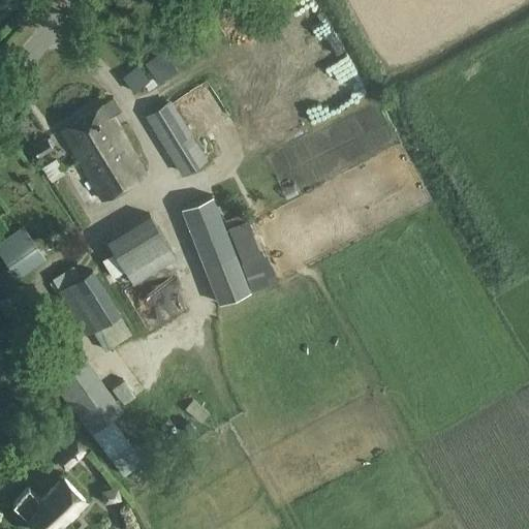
[(189,31),(163,48),(175,64),(199,47),(189,31)]
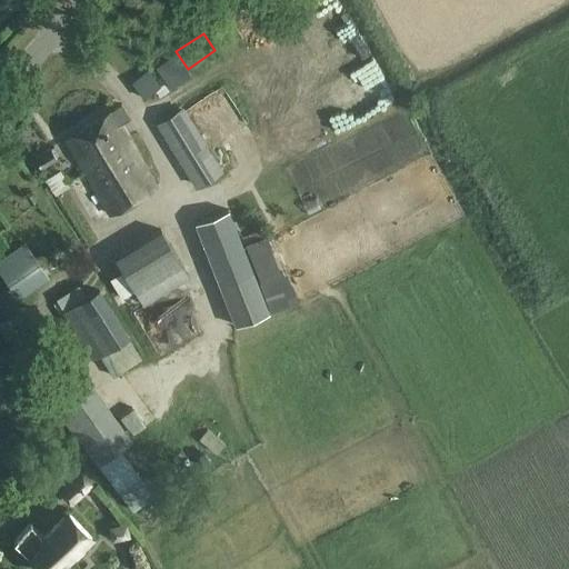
[(142,99),(160,86),(147,69),(130,81),(142,99)]
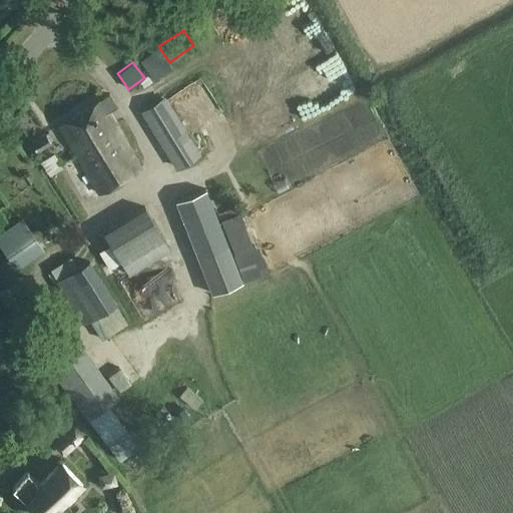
[(325,120),(364,96),(355,82),(356,81),(345,65),(306,90),(325,120)]
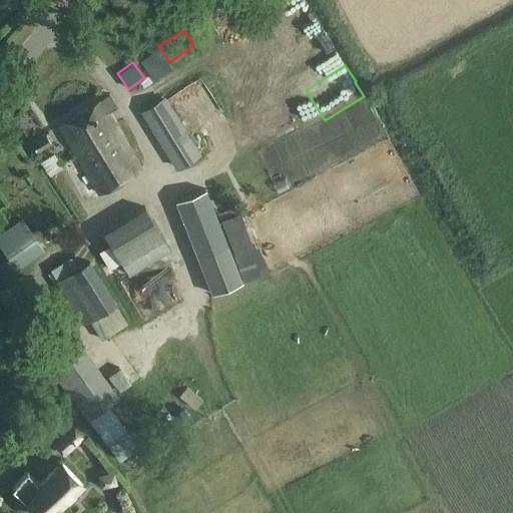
[(99,99),(59,126),(99,194),(141,169),(107,112),(116,106),(109,94),(100,100),(99,99)]
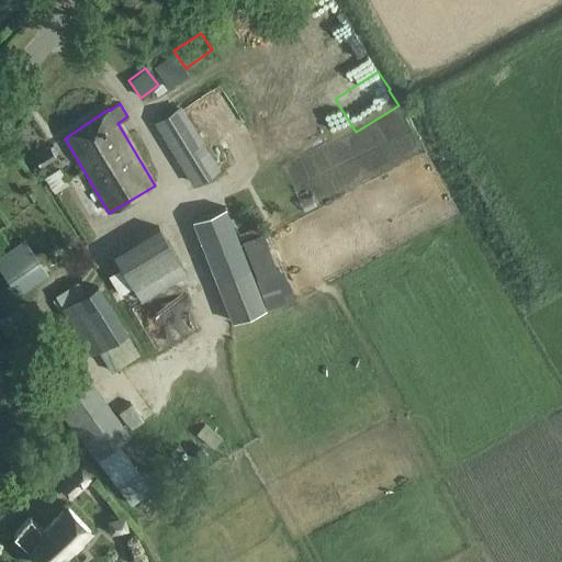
[(180,107),(154,123),(193,186),(220,168),(180,107)]
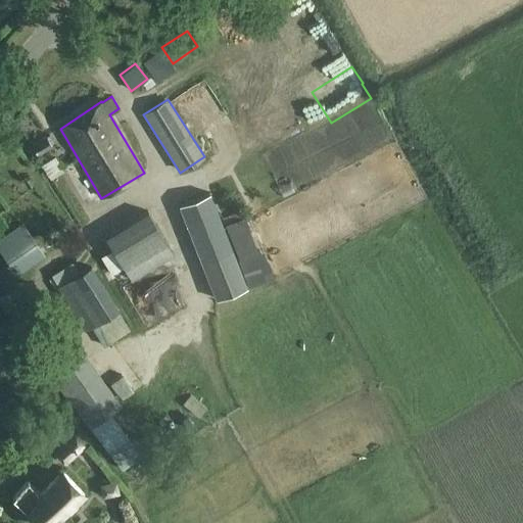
[(52,146),(46,137),(32,145),(38,155),(52,146)]
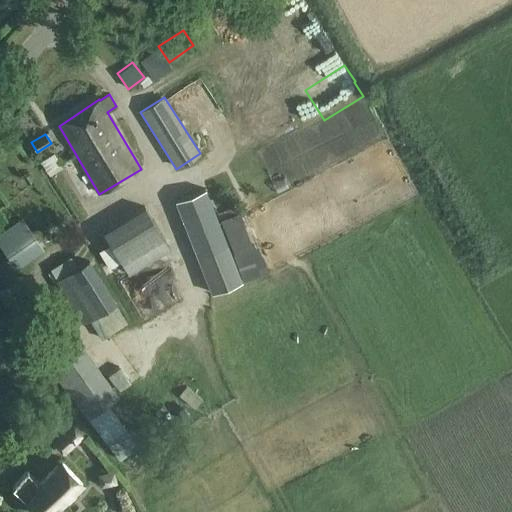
[(70,182),(83,179),(79,165),(66,168),(70,182)]
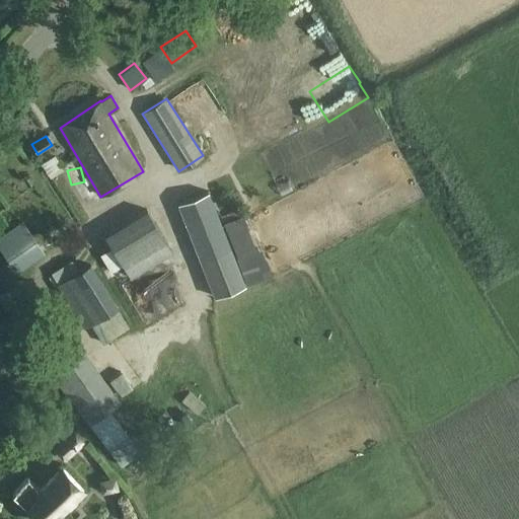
[(177,202),(214,297),(245,285),(209,190),(177,202)]
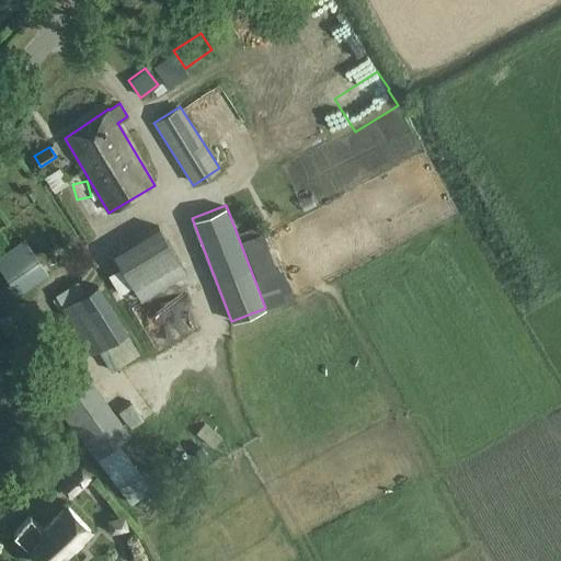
[(110,276),(121,294),(133,286),(141,301),(186,273),(159,228),(113,255),(122,270),(110,276)]
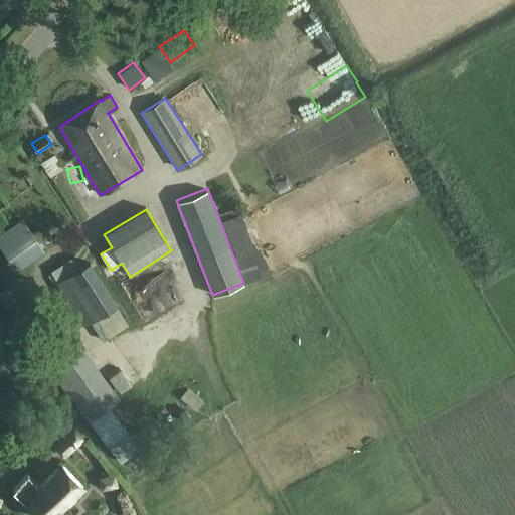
[(218,221),(243,283),(269,273),(262,253),(261,254),(258,245),(252,247),(238,212),(218,221)]
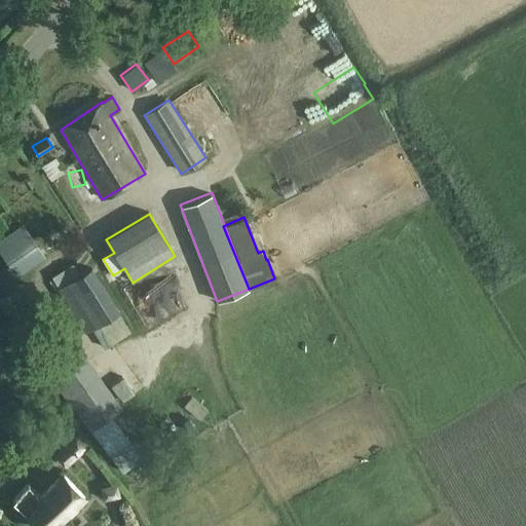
[(45,255),(23,223),(0,237),(0,251),(16,275),(45,255)]
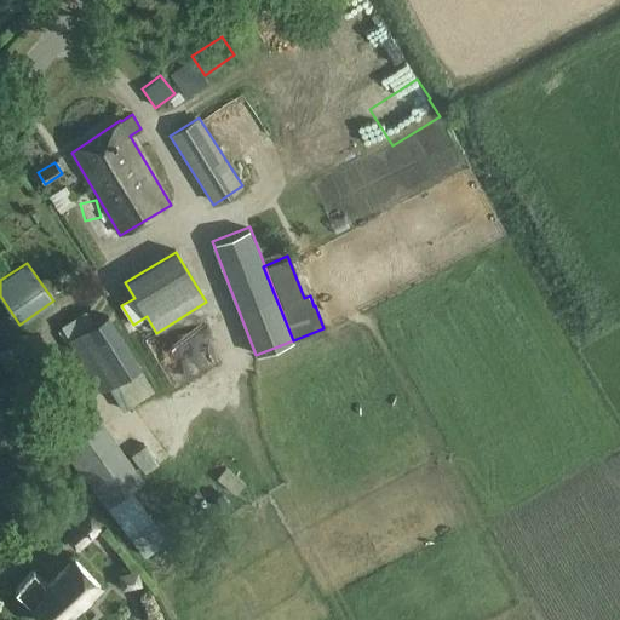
[(68,340),(80,333),(93,325),(85,310),(61,326),(62,328),(58,331),(65,342),(68,340)]
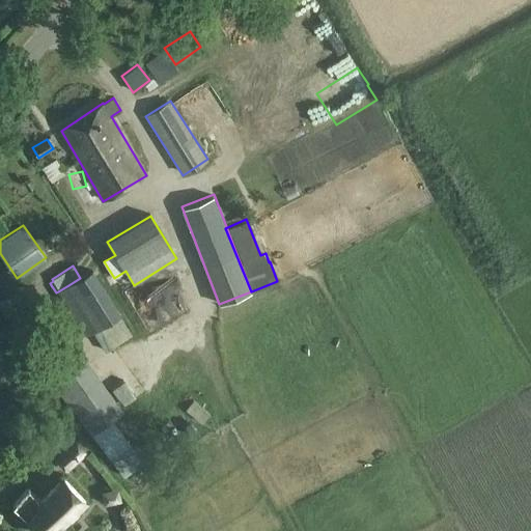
[(104,325),(119,314),(121,313),(93,270),(80,278),(68,285),(87,316),(95,330),(104,325)]
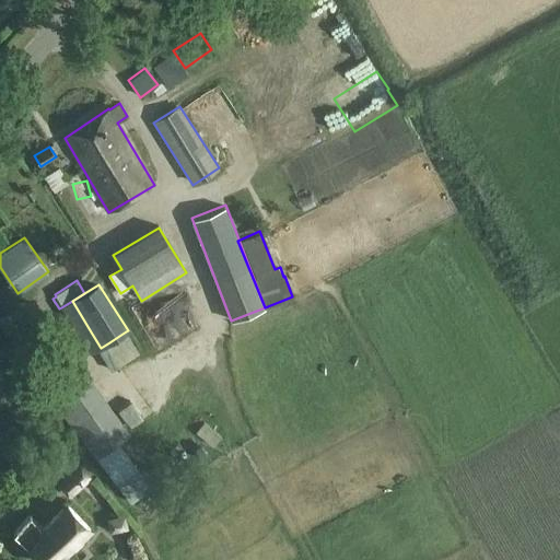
[(101,348),(92,334),(82,340),(91,354),(98,349),(101,348)]
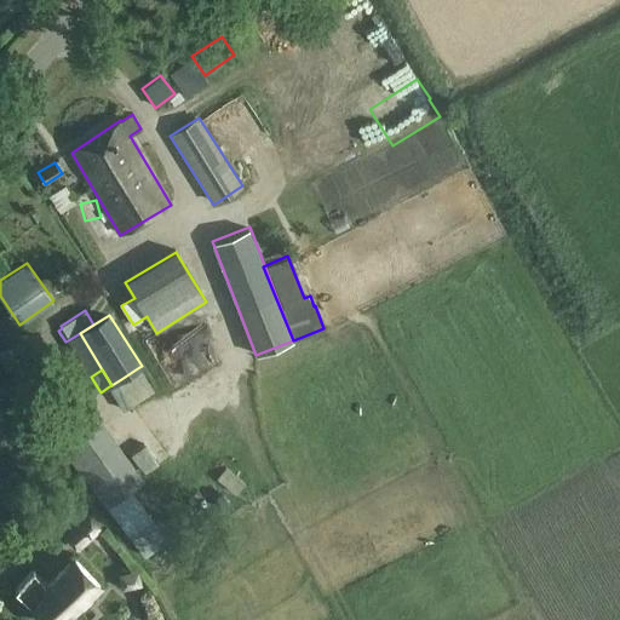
[(124,411),(136,402),(121,379),(112,385),(109,386),(124,411)]
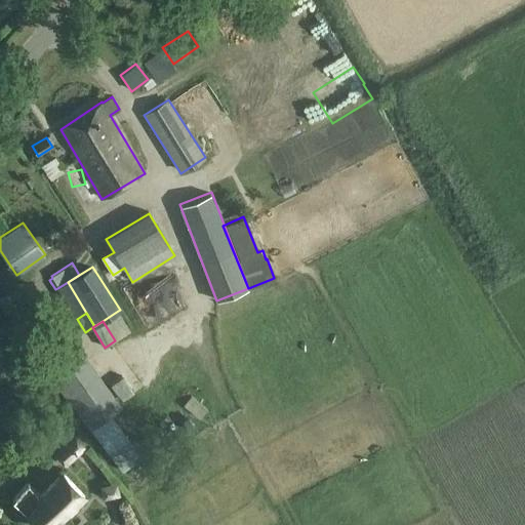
[(121,429),(103,441),(127,477),(146,465),(121,429)]
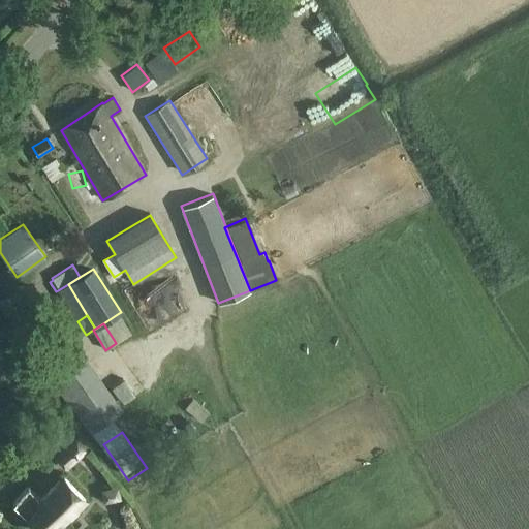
[(74,436),(54,457),(67,470),(88,449),(74,436)]
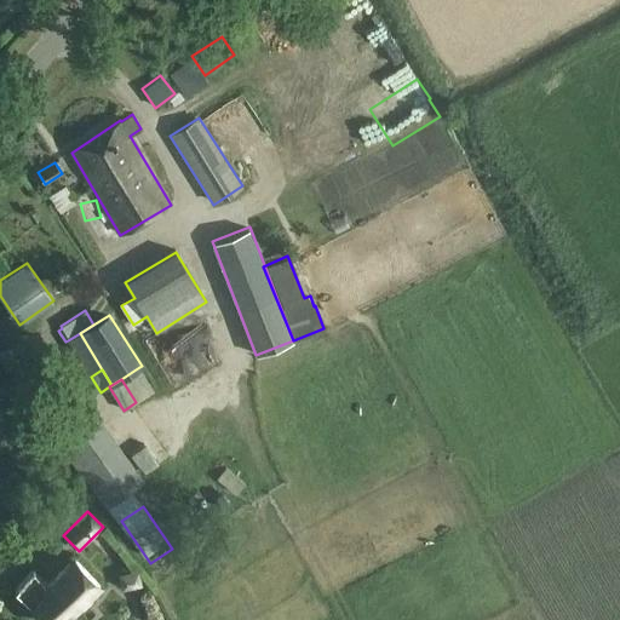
[(15,590),(29,606),(36,614),(35,615),(39,619),(40,618),(42,619),(52,619),(65,608),(72,614),(99,589),(74,561),(46,586),(33,572),(15,590)]
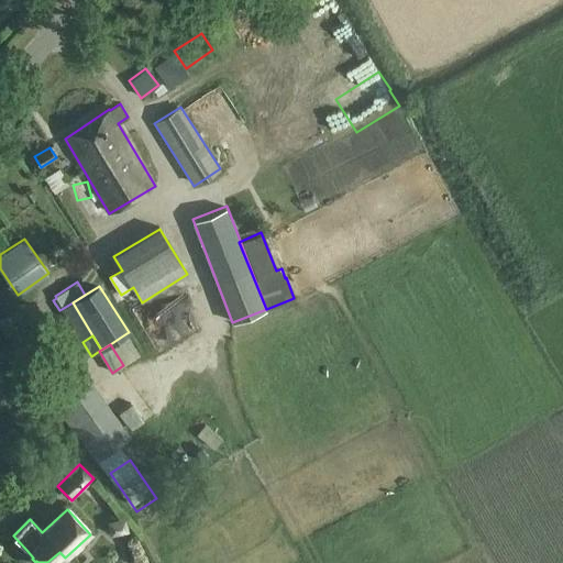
[(130,533),(127,519),(108,522),(110,537),(130,533)]
